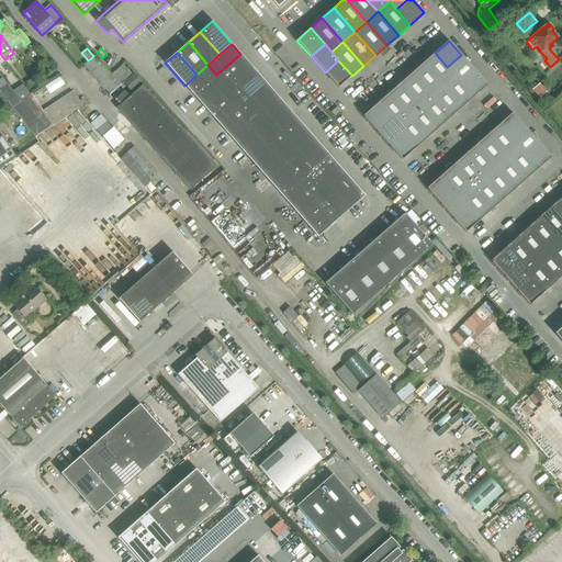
[(454,75),(447,67),(435,53),(423,63),(442,86),(454,75)]
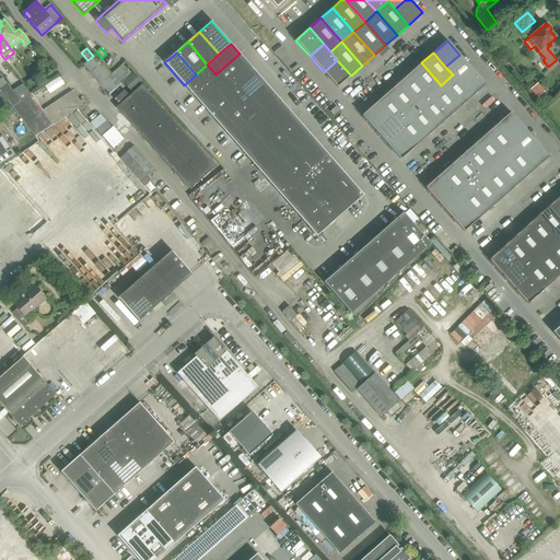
[(224,84),(248,63),(240,54),(216,74),(224,84)]
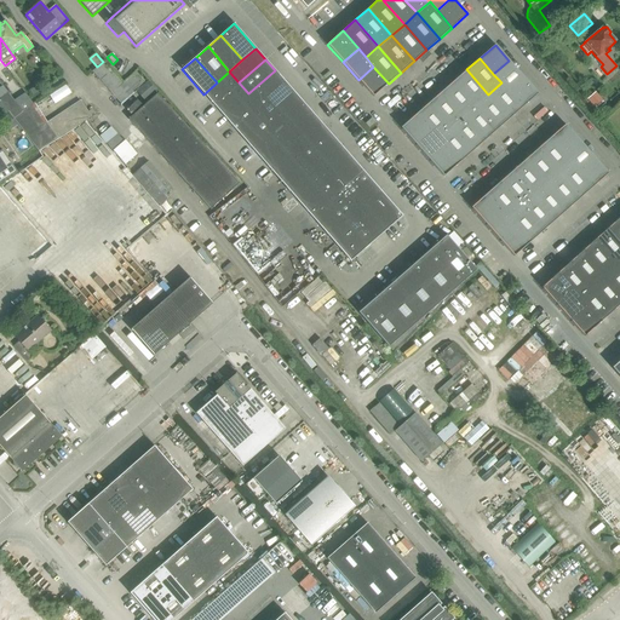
[(524,78),(509,61),(493,74),(501,82),(509,92),(524,78)]
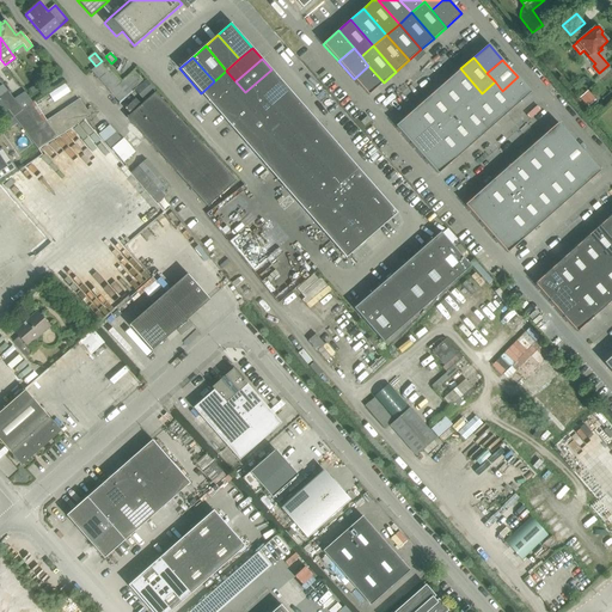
[(96,66),(91,69),(120,102),(144,81),(134,71),(121,83),(102,61),(96,66)]
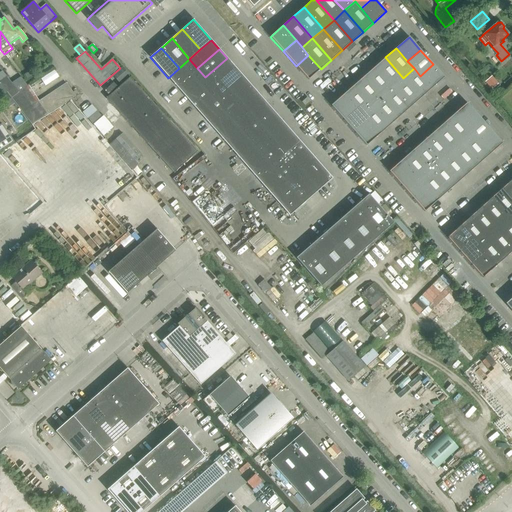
[(321,69),(308,55),(296,66),(308,80),(321,69)]
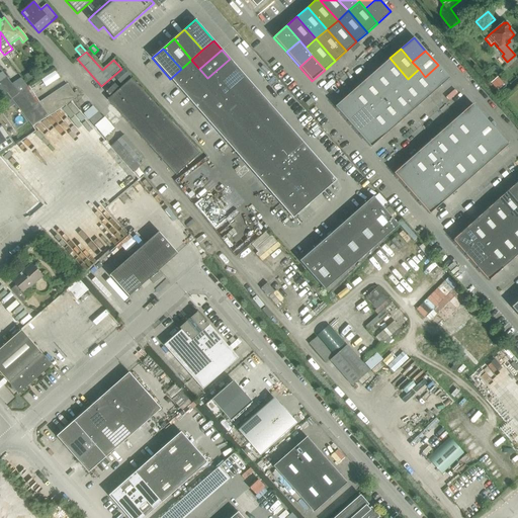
[(408,79),(390,58),(379,67),(398,88),(408,79)]
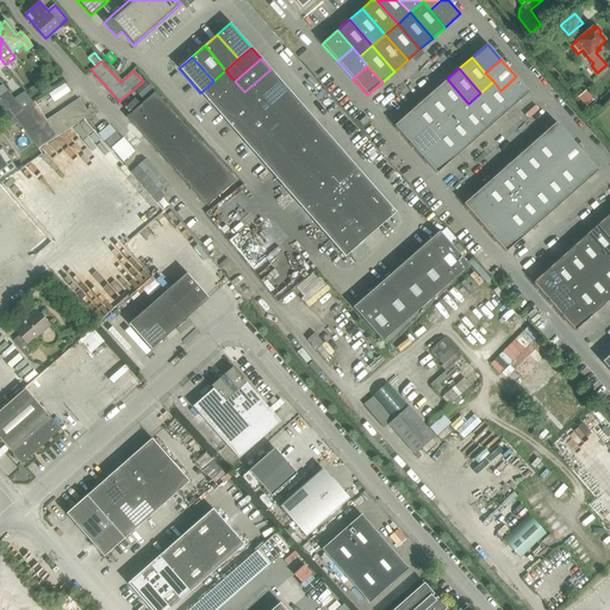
[(254,103),(280,80),(271,69),(244,92),(254,103)]
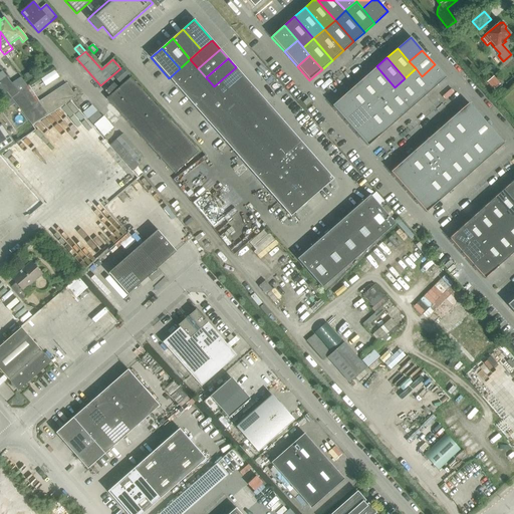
[(177,87),(198,68),(190,59),(180,68),(169,78),(177,87)]
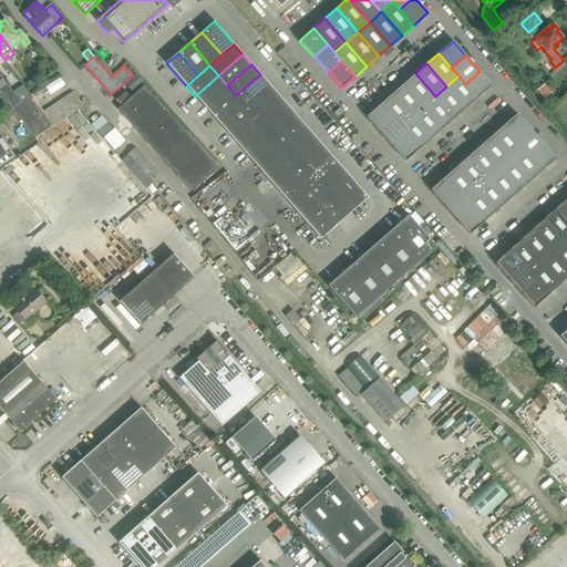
[(492,85),(480,71),(465,84),(478,99),(492,85)]
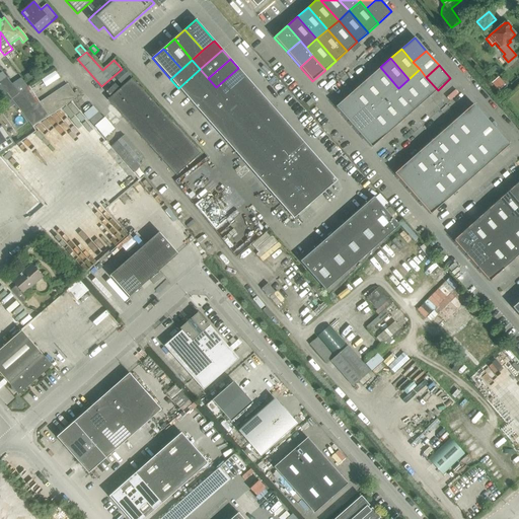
[(398,88),(380,67),(369,77),(387,97),(398,88)]
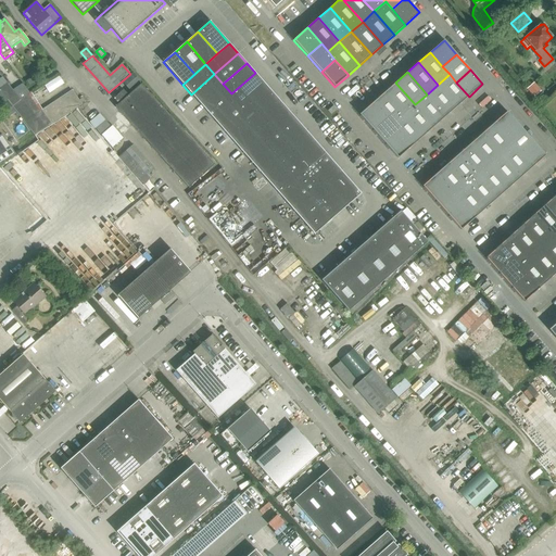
[(133,73),(122,83),(129,91),(140,81),(133,73)]
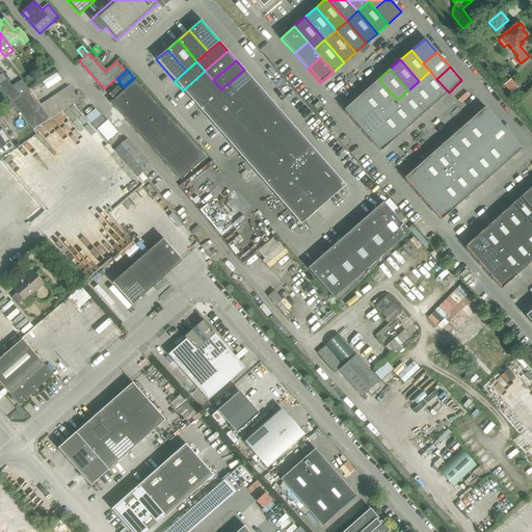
[(230,99),(253,79),(244,70),(221,89),(230,99)]
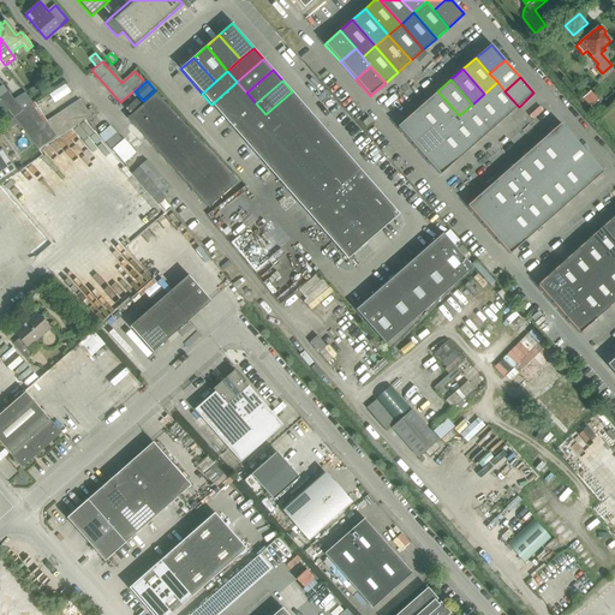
[(221,115),(246,93),(237,82),(212,105),(221,115)]
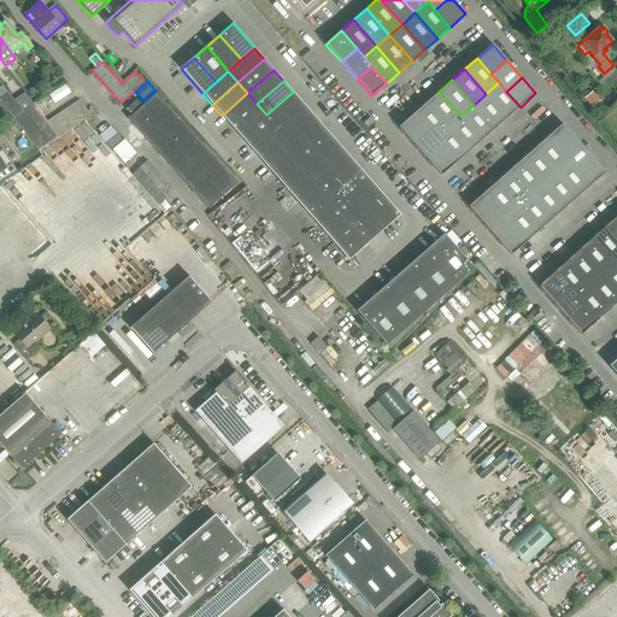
[(521,107),(506,92),(499,82),(486,94),(507,118),(521,107)]
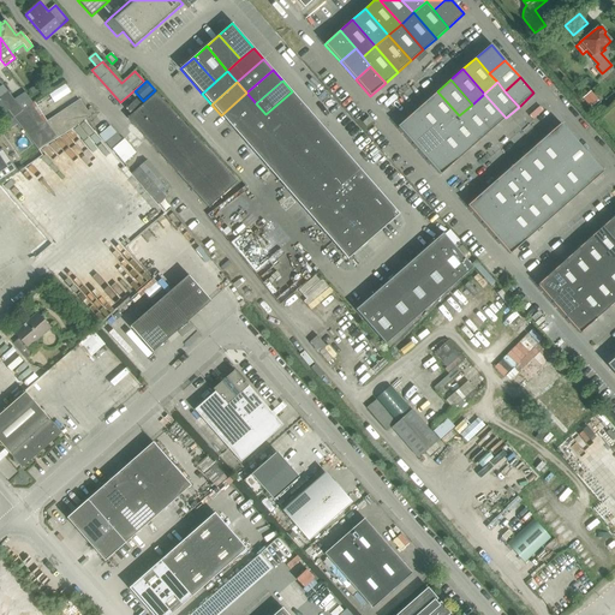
[(17,105),(3,85),(0,87),(0,101),(7,111),(17,105)]
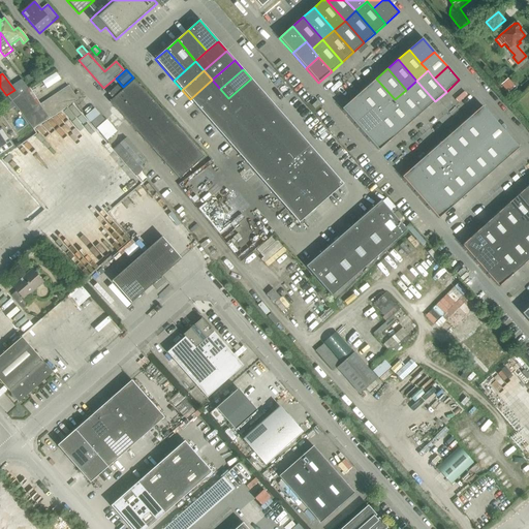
[(237,107),(259,88),(251,79),(228,98),(237,107)]
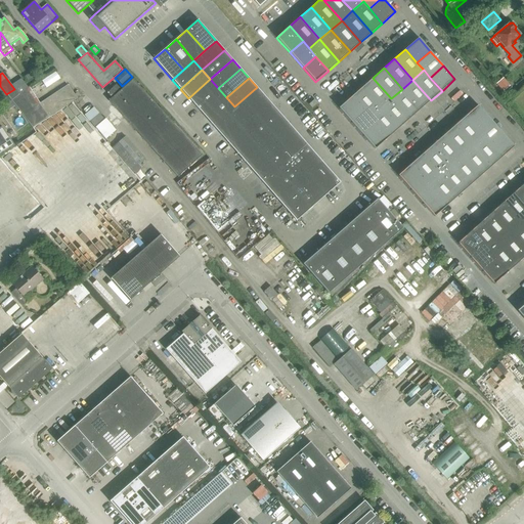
[(391,98),(373,78),(362,87),(381,107),(391,98)]
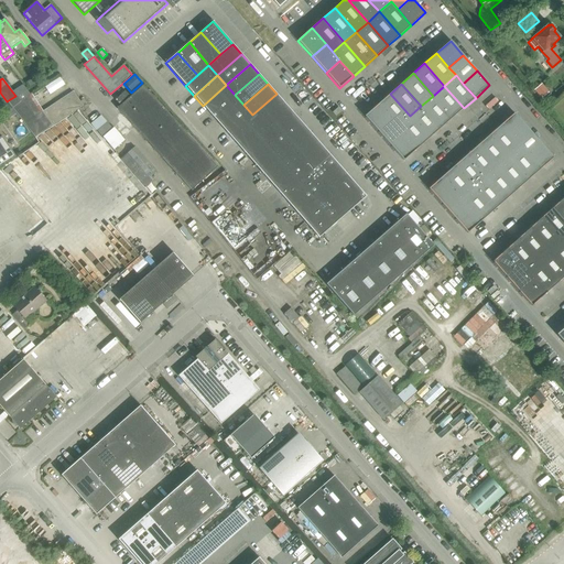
[(212,116),(235,95),(226,85),(203,106),(212,116)]
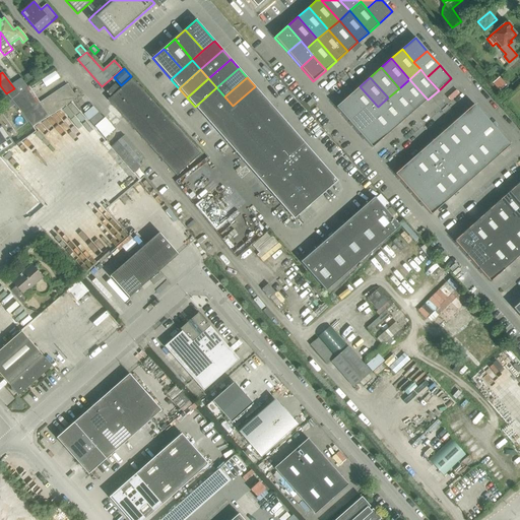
[(499,78),(493,83),(500,91),(501,89),(503,91),(507,87),(499,78)]
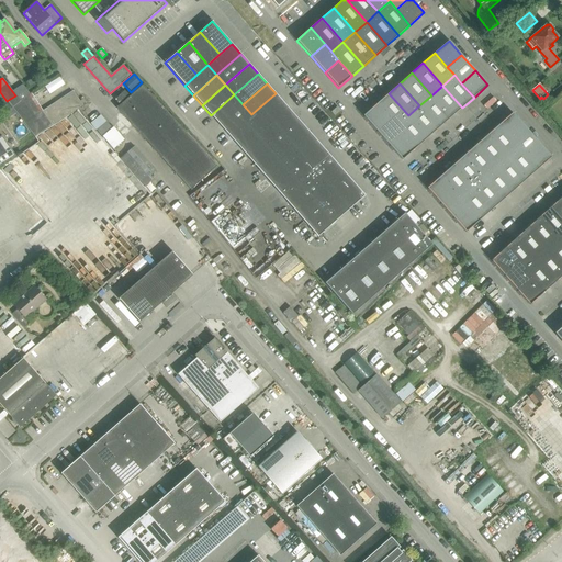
[(143,86),(116,109),(142,136),(167,112),(143,86)]
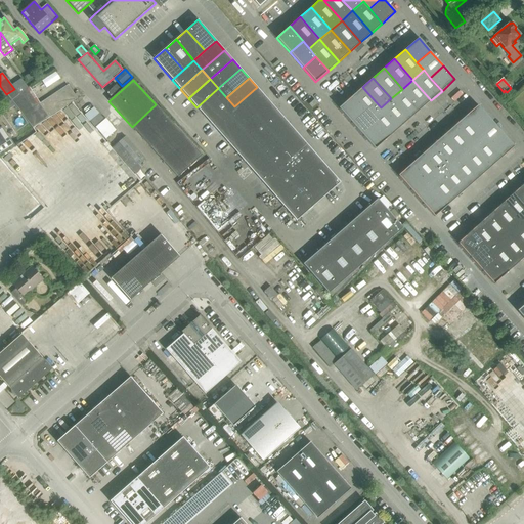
[(431,100),(412,80),(402,89),(421,110),(431,100)]
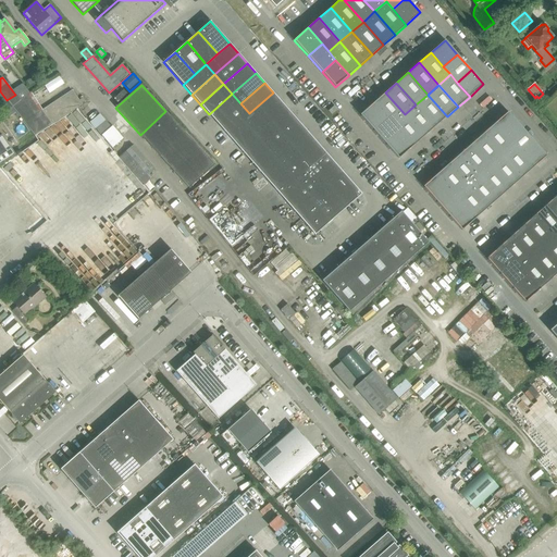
[(42,110),(31,94),(20,101),(15,95),(7,100),(8,101),(34,136),(82,106),(72,91),(42,110)]
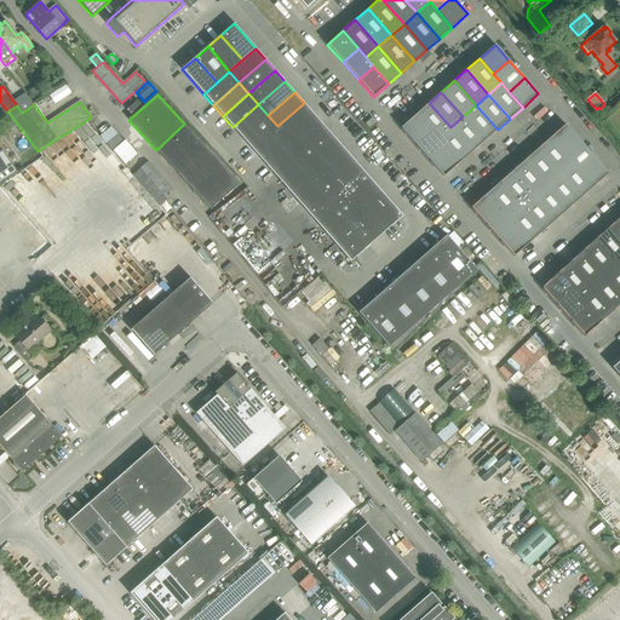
[(287,137),(314,114),(304,103),(277,126),(287,137)]
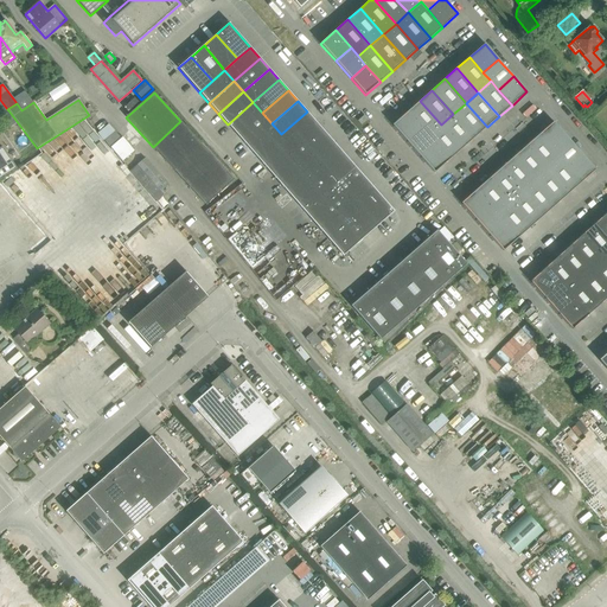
[(441,125),(420,101),(407,112),(421,127),(428,136),(441,125)]
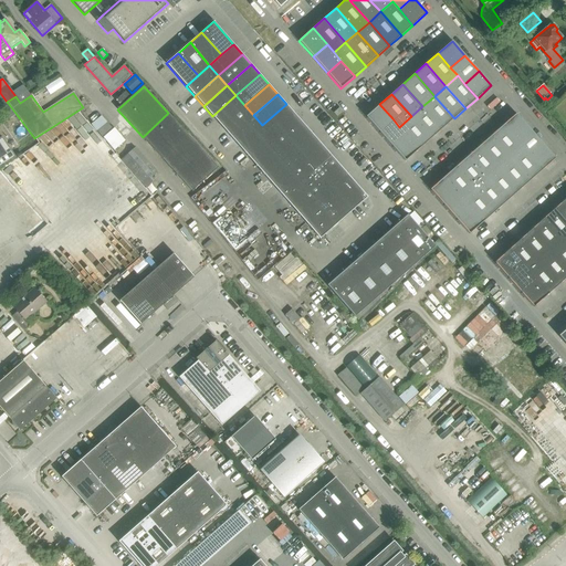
[(221,126),(244,105),(236,95),(212,116),(221,126)]
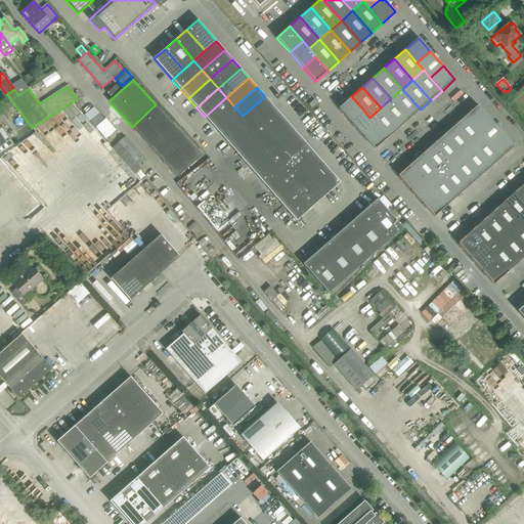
[(421,110),(402,89),(391,98),(409,119),(421,110)]
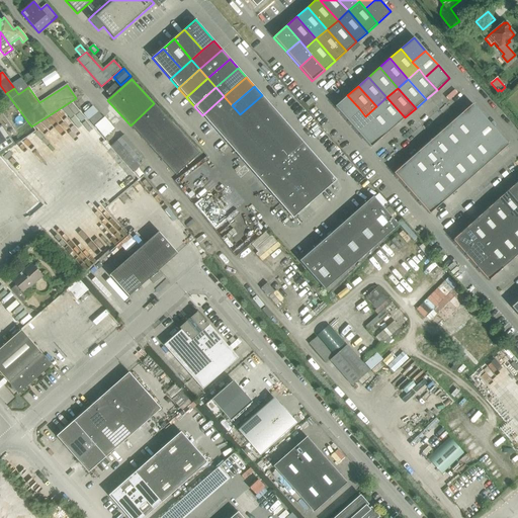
[(248,123),(270,104),(262,95),(240,114),(248,123)]
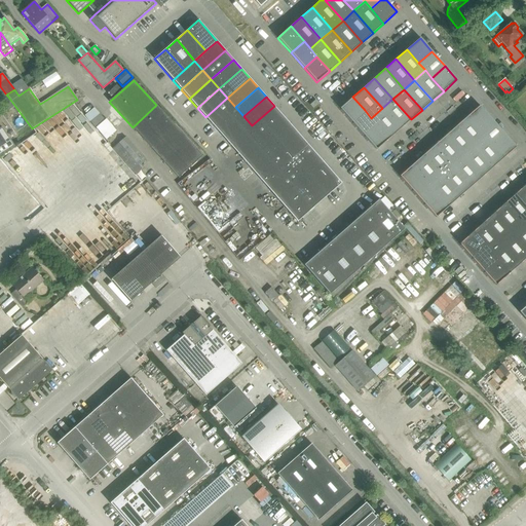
[(365,110),(352,97),(340,109),(351,122),(365,110)]
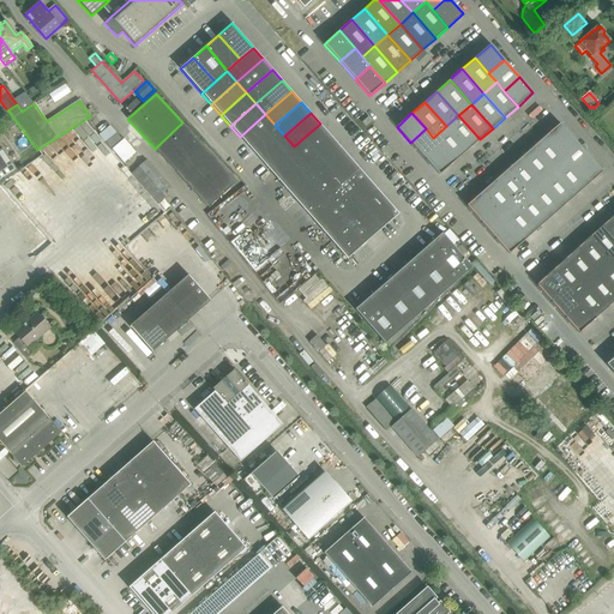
[(250,148),(275,125),(265,114),(240,137),(250,148)]
